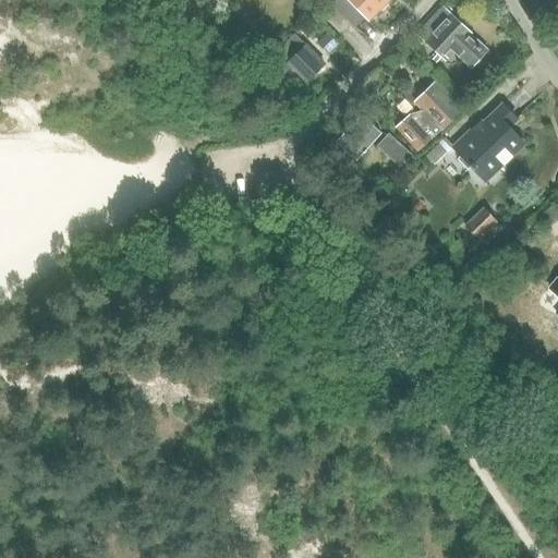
[(325,0),(332,7),(349,23),(353,27),(363,17),(368,23),(389,0),(325,0)]
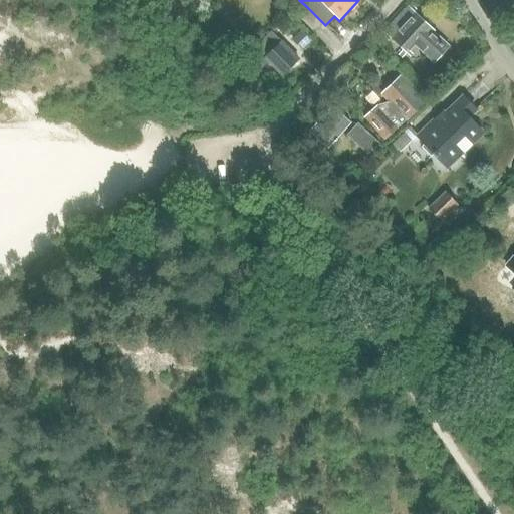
[(306,6),(296,17),(311,31),(321,21),(306,6)]
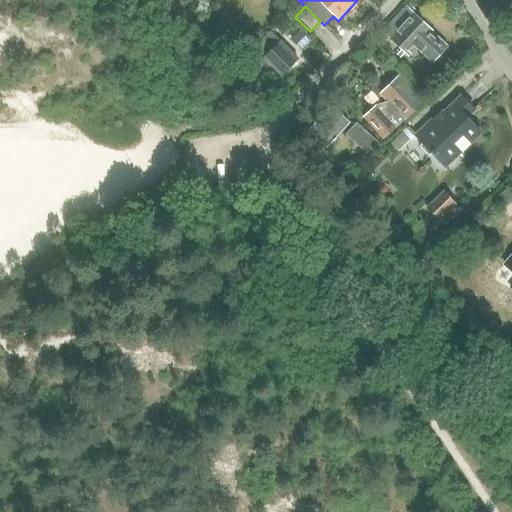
[(406,7),(382,33),(405,53),(412,45),(429,60),(443,44),(427,29),(428,28),(406,7)]
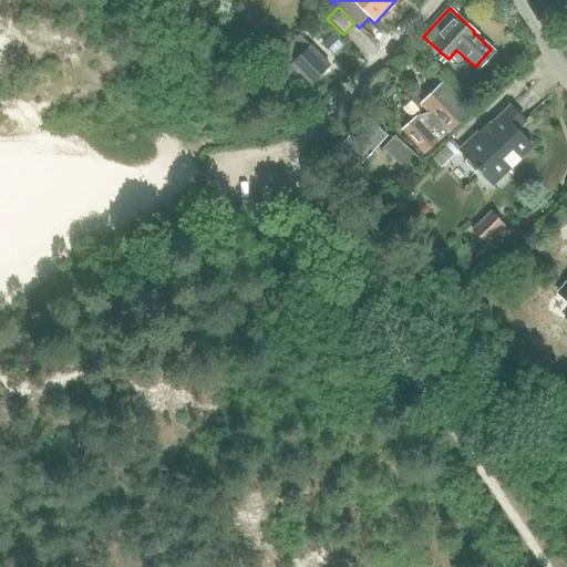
[(332,33),(322,44),(333,55),(343,45),(332,33)]
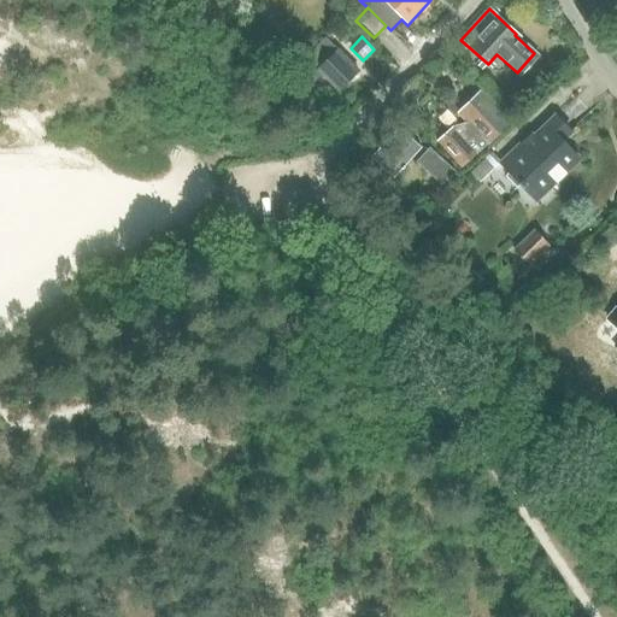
[(325,37),(298,66),(313,82),(322,74),(339,90),(358,70),(335,47),(325,37)]
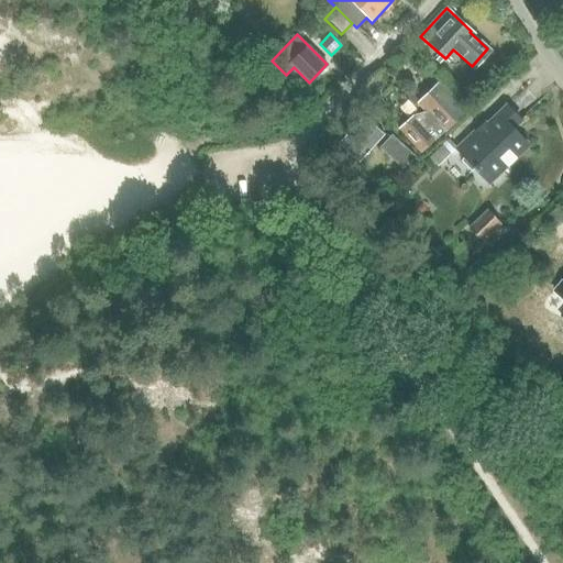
[(379,77),(368,88),(370,89),(376,96),(387,85),(379,77)]
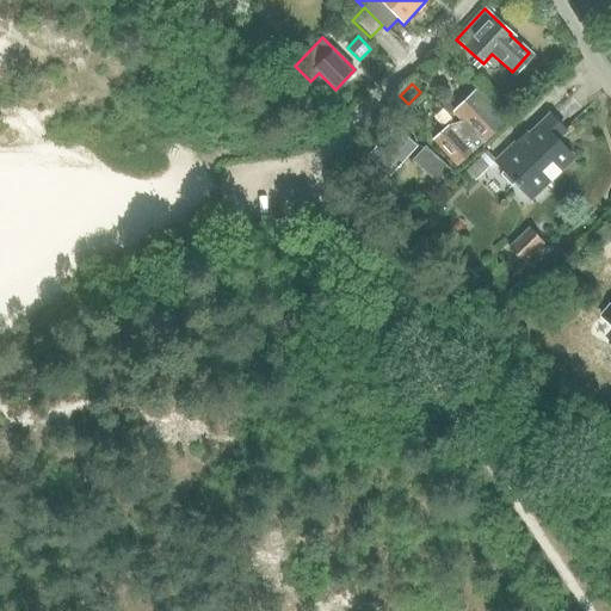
[(481,142),(504,122),(476,92),(455,112),(466,124),(455,134),(450,128),(434,141),(457,165),(470,153),(466,148),(477,137),(481,142)]
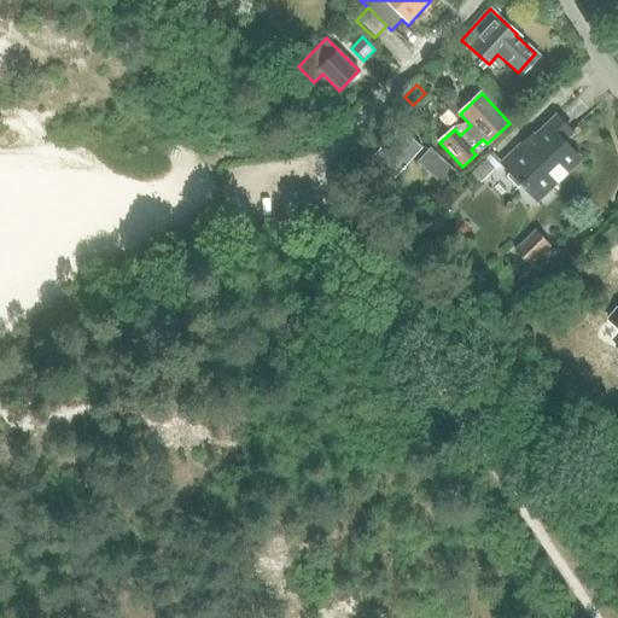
[(564,143),(573,134),(558,117),(525,150),(522,146),(502,164),(538,202),(582,161),(564,143)]
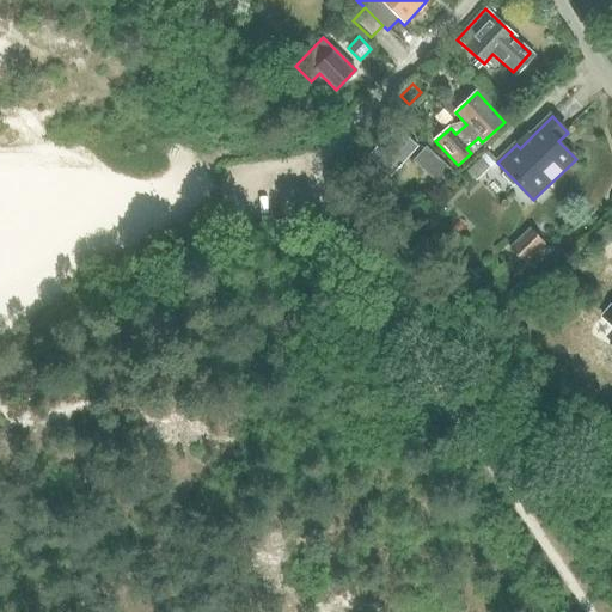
[(368,157),(391,177),(418,147),(396,127),(368,157)]
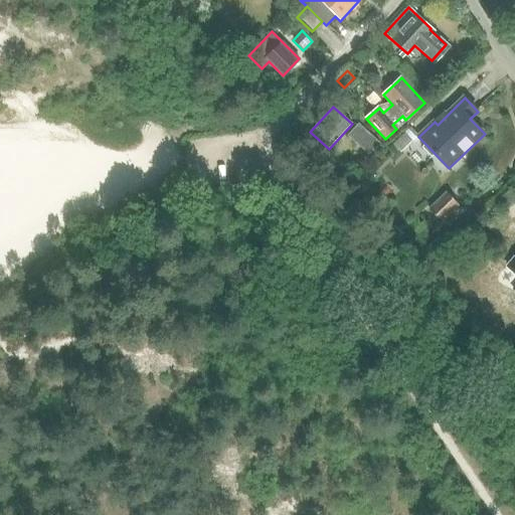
[(380,143),(358,123),(347,135),(369,155),(380,143)]
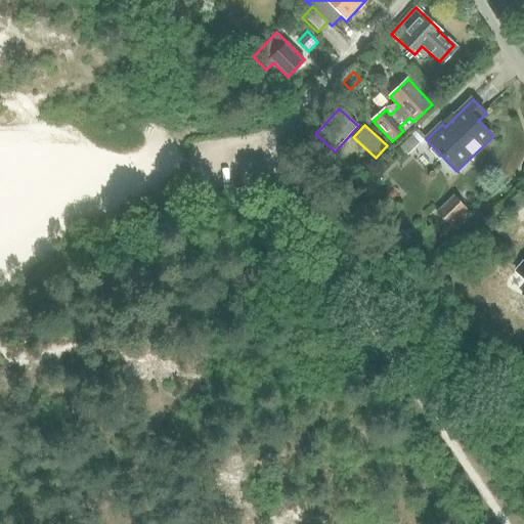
[(416,133),(400,147),(407,155),(423,140),(416,133)]
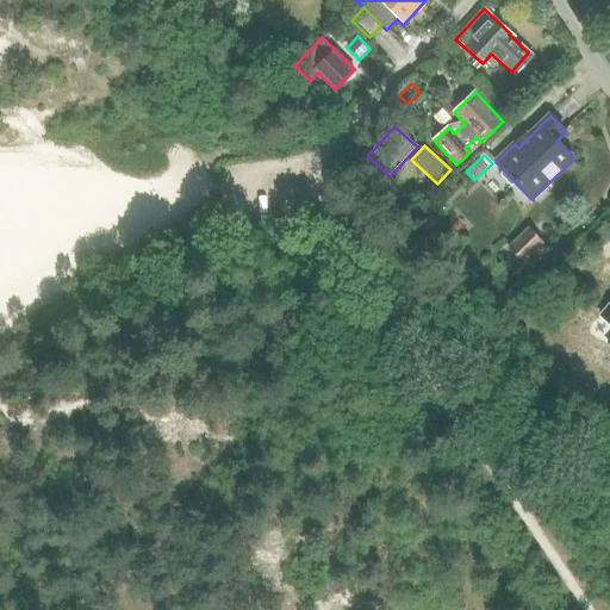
[(528,228),(526,230),(509,247),(523,262),(524,262),(530,268),(548,250),(543,244),(543,243),(528,228)]
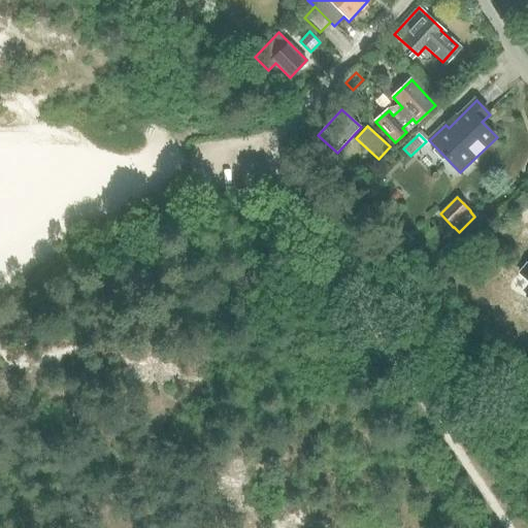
[(484,224),(472,235),(480,242),(491,231),(484,224)]
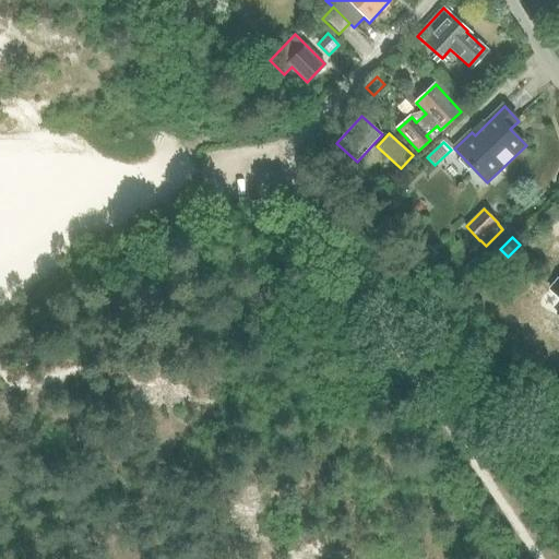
[(428,246),(418,254),(427,264),(437,254),(428,246)]
